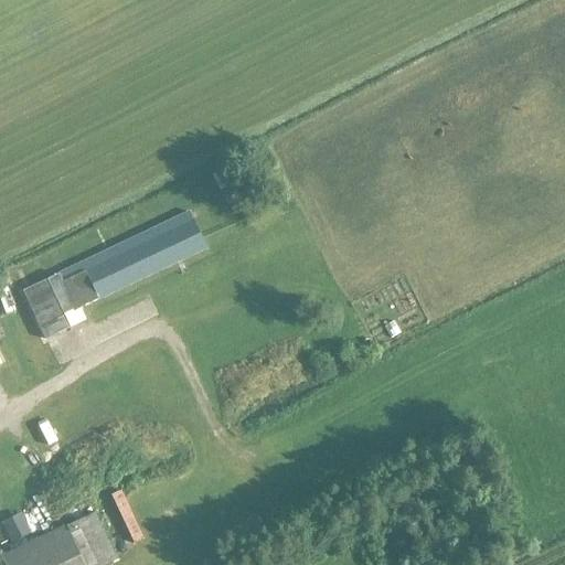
[(59,274),(22,291),(45,339),(70,328),(63,316),(75,310),(205,248),(193,221),(62,283),(59,274)]
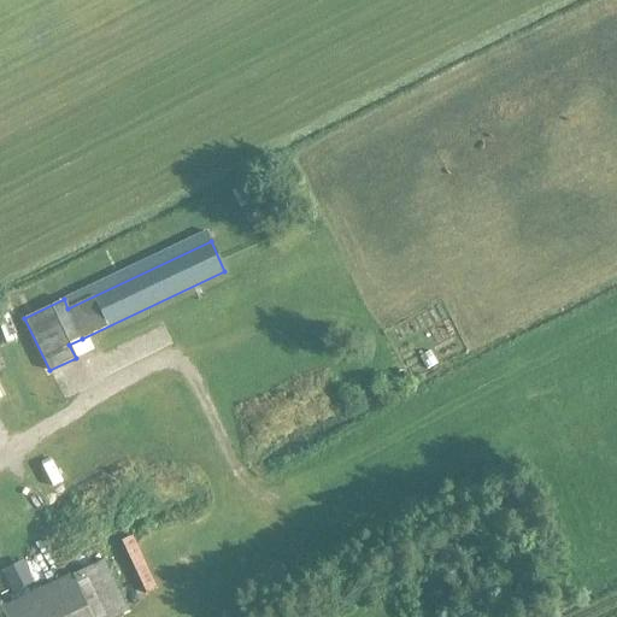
[(101,560),(74,575),(93,616),(119,616),(128,613),(101,560)]
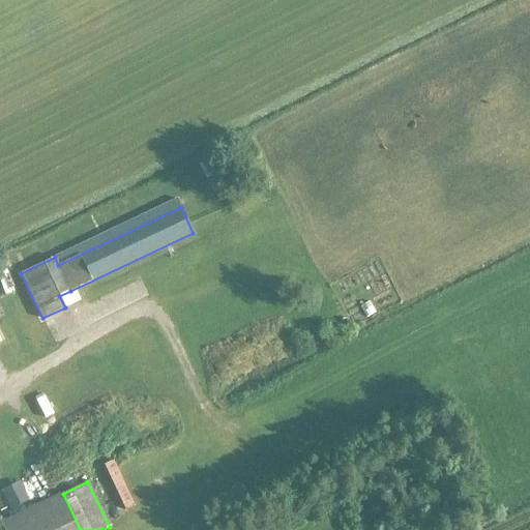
[(28,501),(19,482),(1,492),(10,509),(28,501)]
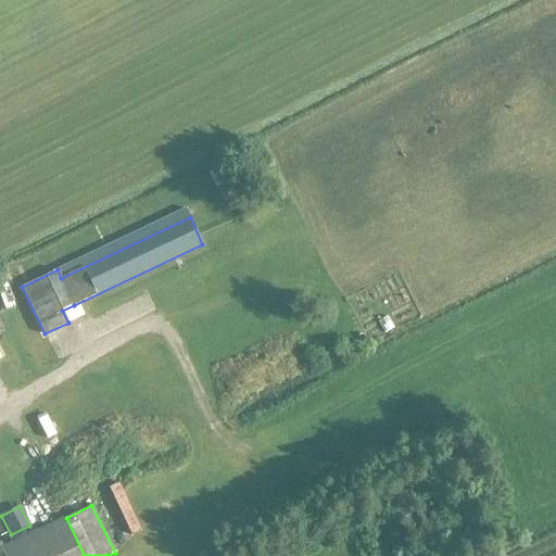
[(0,548),(3,555),(84,555),(66,518),(65,518),(64,516),(0,547),(0,548)]
